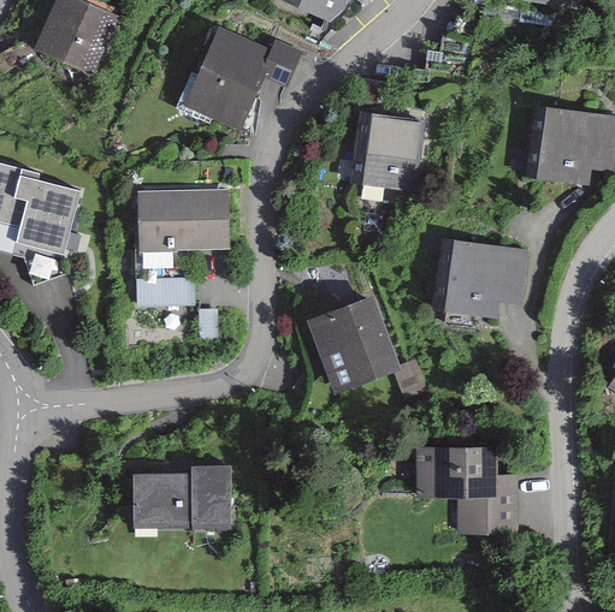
[(116,18),(81,0),(60,0),(33,54),(84,81),(116,18)]
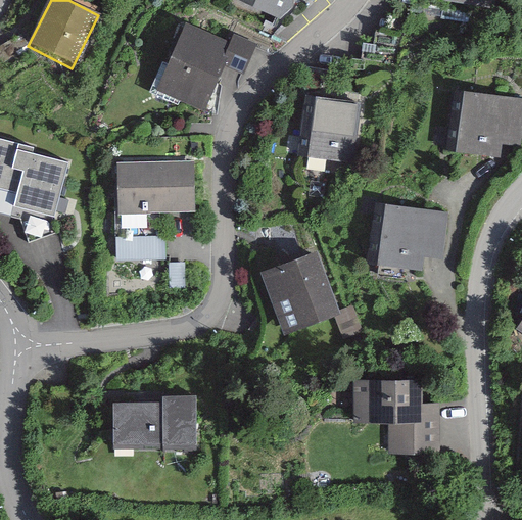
[(236,0),(278,17),(291,6),(293,0),(236,0)]
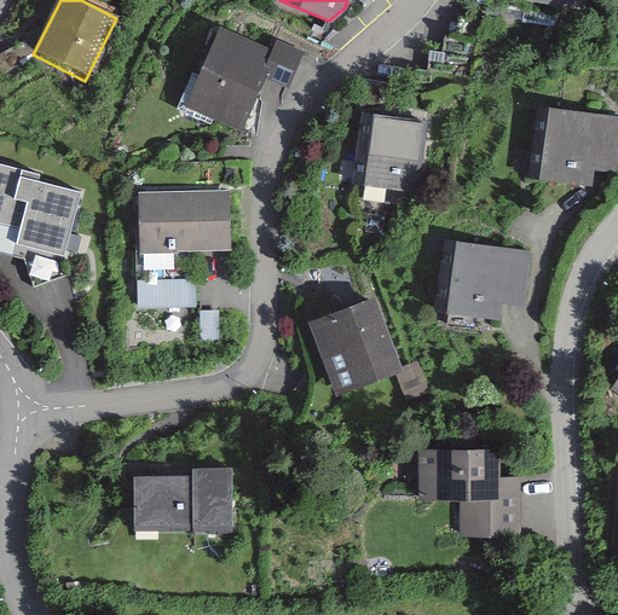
[(524,17),(555,22),(556,12),(562,13),(564,0),(486,0),(525,6),(524,17)]
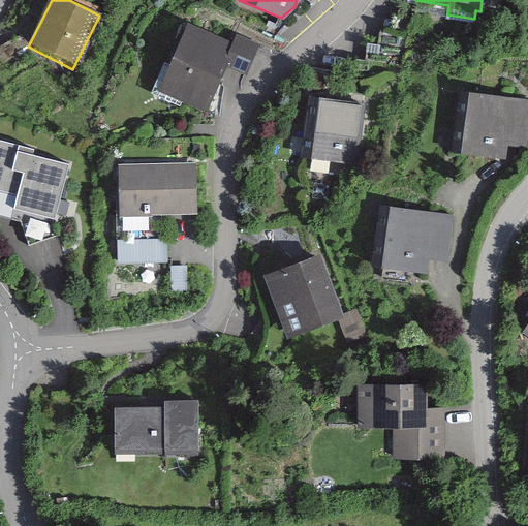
[(233,40),(186,21),(156,91),(207,113),(227,65),(246,73),(259,42),(236,32),(233,40)]
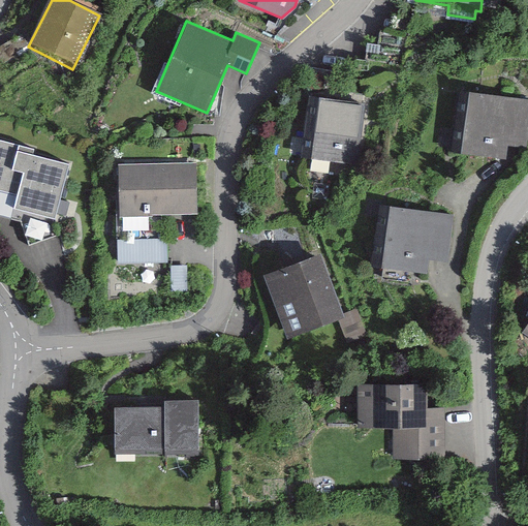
[(527,109),(527,102),(459,92),(451,151),(520,159),(527,109)]
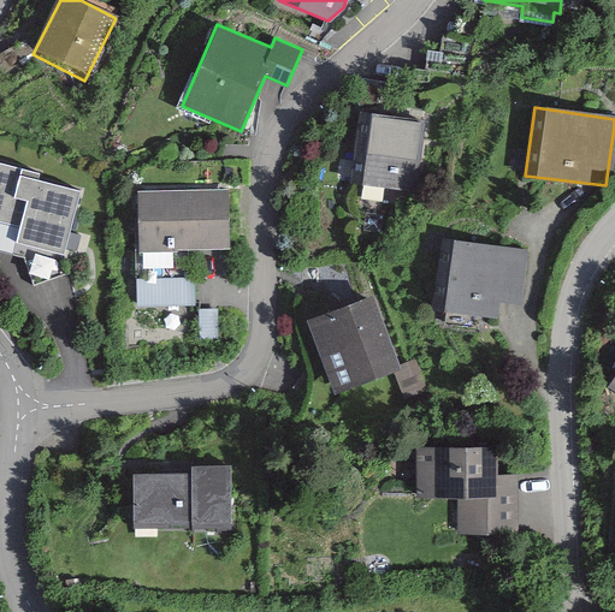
[(427,120),(360,113),(349,183),(417,191),(427,120)]
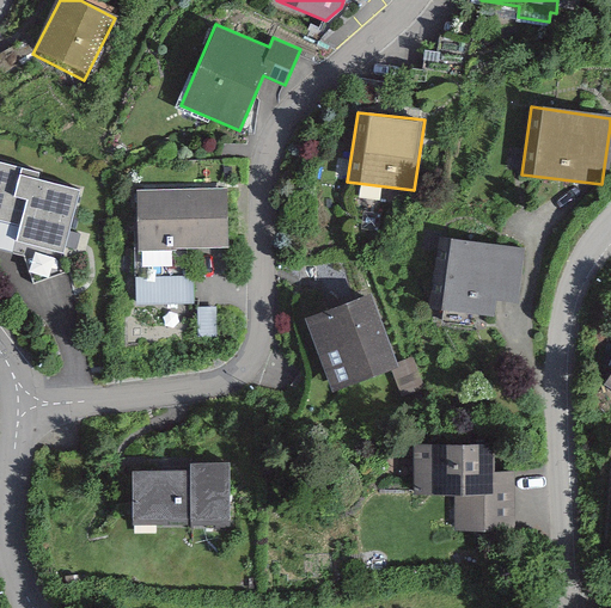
[(0,219),(19,225),(16,241),(62,255),(79,190),(38,180),(41,170),(0,159),(0,219)]
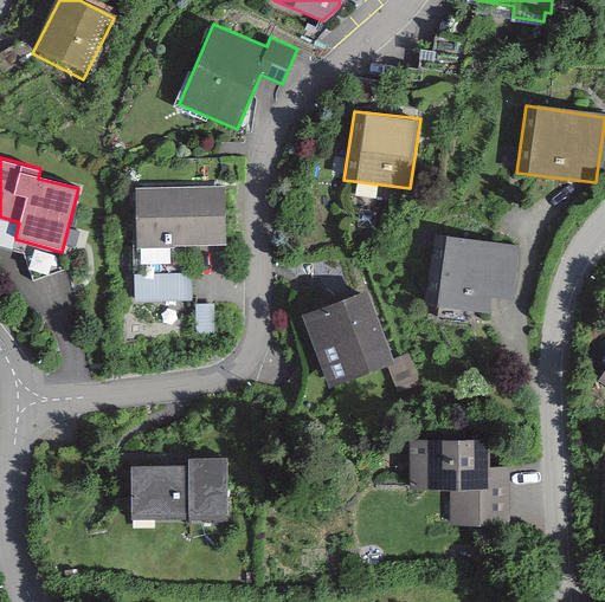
[(225,186),(135,186),(135,247),(226,246),(225,186)]
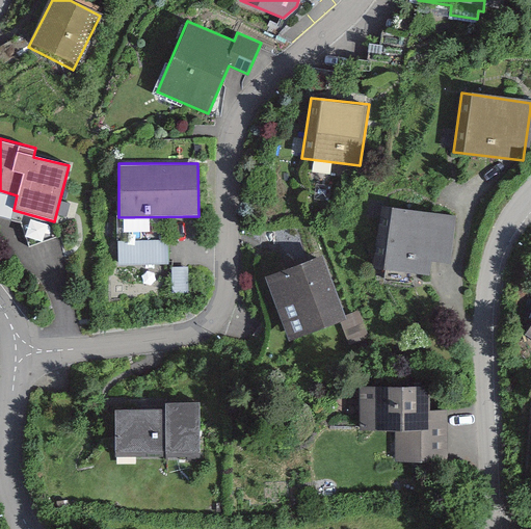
[(465,213),(388,206),(382,262),(459,268),(465,213)]
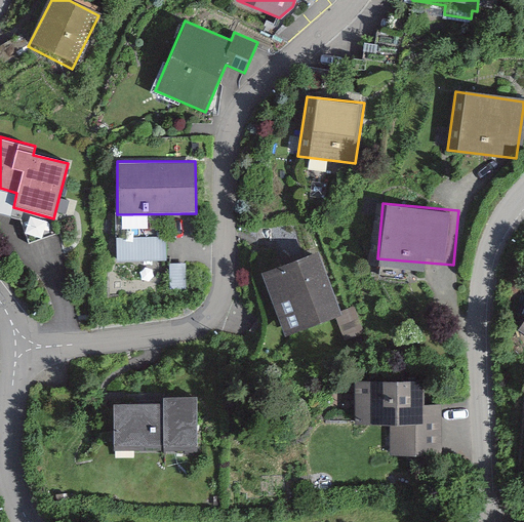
[(122,250),(170,249),(169,225),(121,227),(122,250)]
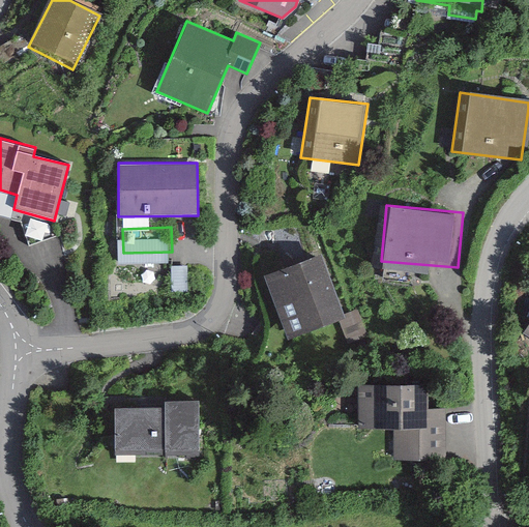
[(336,256),(268,276),(288,343),(356,322),(336,256)]
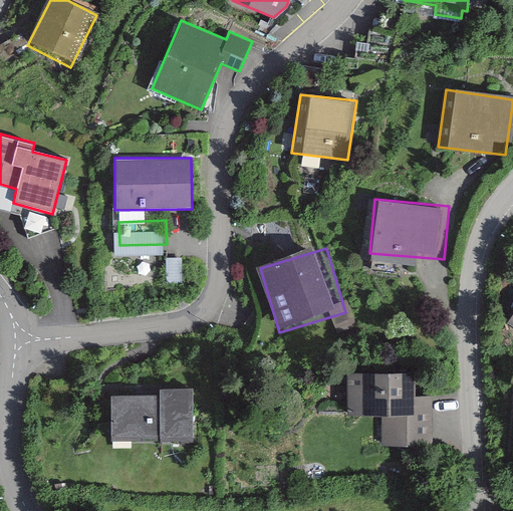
[(416,374),(347,374),(347,415),(382,415),(382,450),(433,450),(433,397),(416,397),(416,374)]
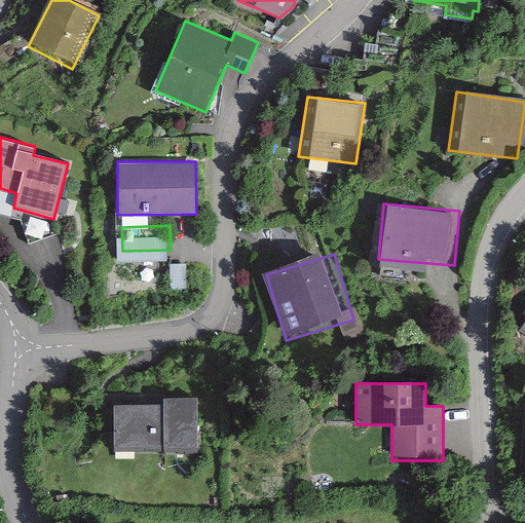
[(112,406),(113,449),(199,448),(198,398),(163,398),(163,406),(112,406)]
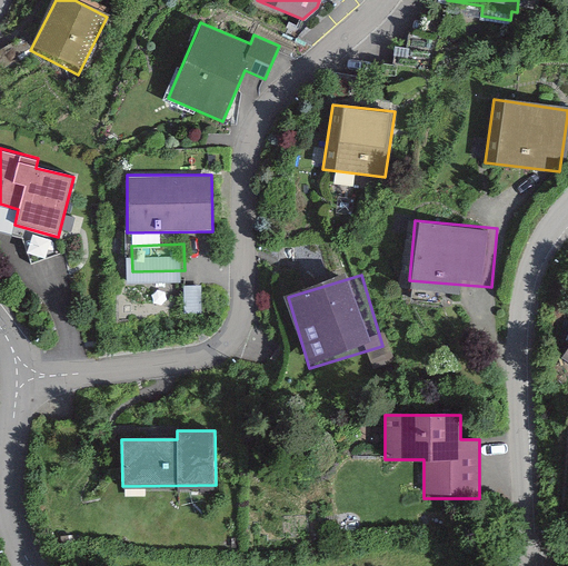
All buildings are outlined.
